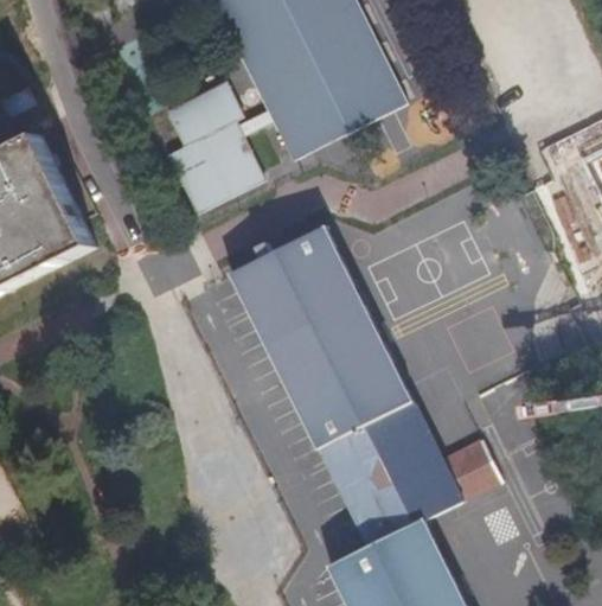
[(212,0),(293,159),(408,102),(356,0),(212,0)]
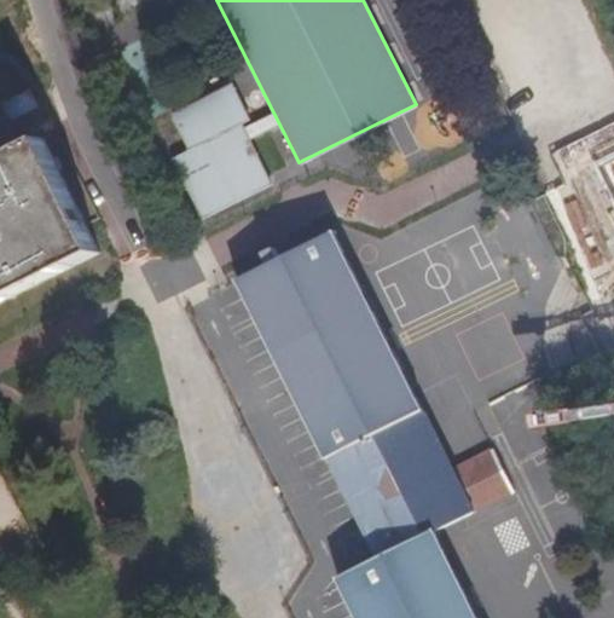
[(201,218),(271,183),(241,121),(248,116),(229,81),(168,113),(186,149),(169,157),(201,218)]
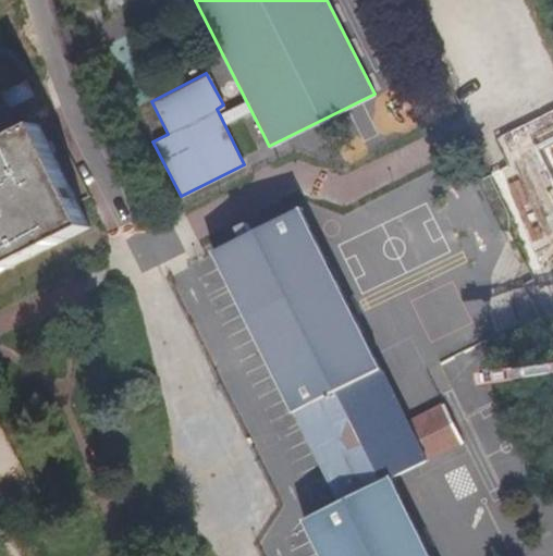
[(0,271),(88,229),(36,123),(0,141),(0,271)]
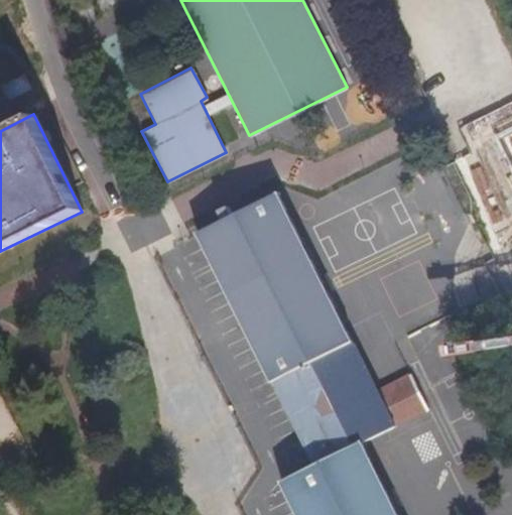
[(196,233),(196,234),(270,382),(271,381),(312,464),(360,440),(392,424),(393,427),(425,411),(424,410),(425,409),(408,374),(407,375),(406,373),(374,389),(277,191),(196,233)]
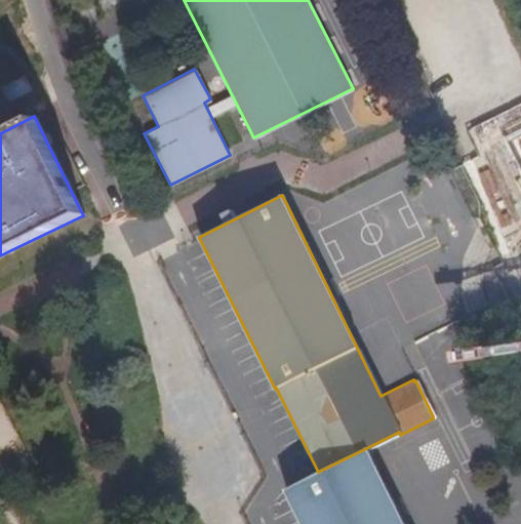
[(404,523),(366,448),(318,472),(283,489),(301,523),(404,523)]
